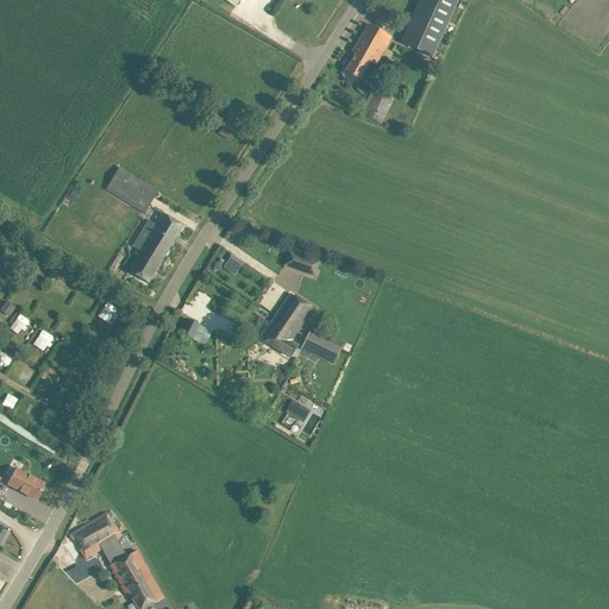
[(457,0),(419,0),(400,43),(432,58),(457,0)]
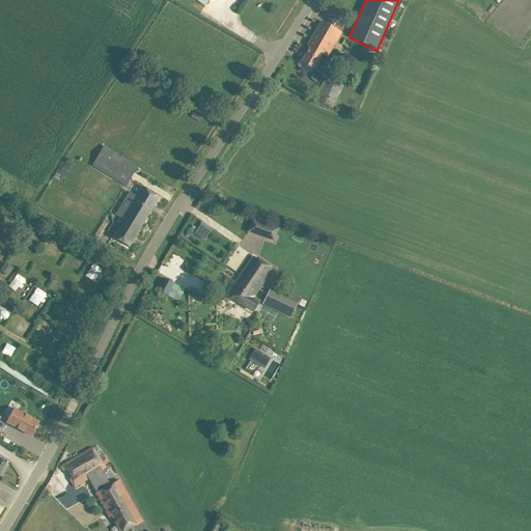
[(341,33),(330,27),(322,22),(307,47),(310,48),(302,62),(318,73),(341,33)]
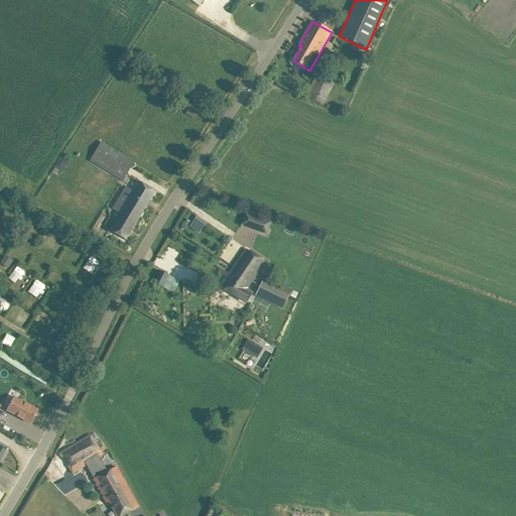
[(307,97),(320,105),(335,79),(321,72),(307,97)]
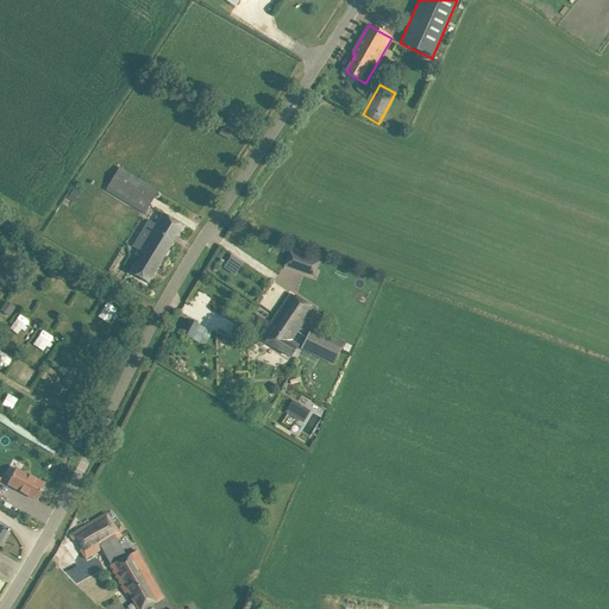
[(107,186),(145,208),(156,192),(119,168),(107,186)]
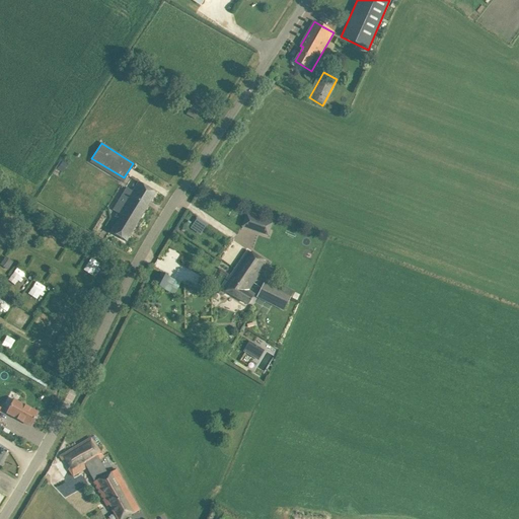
[(155,194),(138,182),(132,192),(127,188),(113,210),(121,215),(110,232),(126,242),(155,194)]
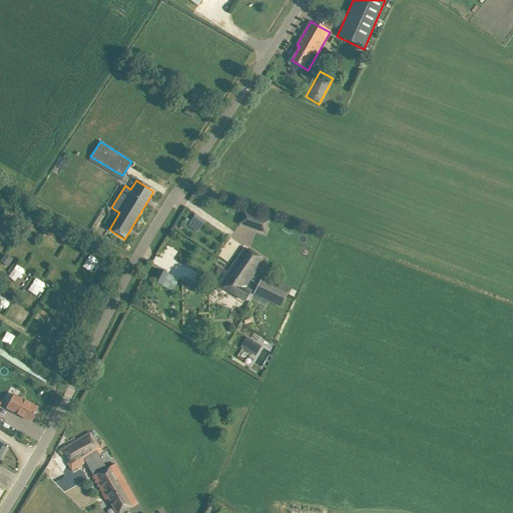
[(269,218),(244,210),(239,224),(265,232),(269,218)]
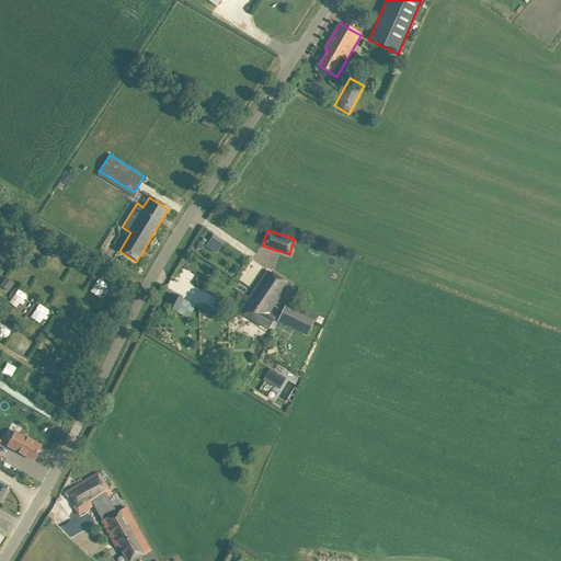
[(253,293),(273,306),(287,284),(267,271),(253,293)]
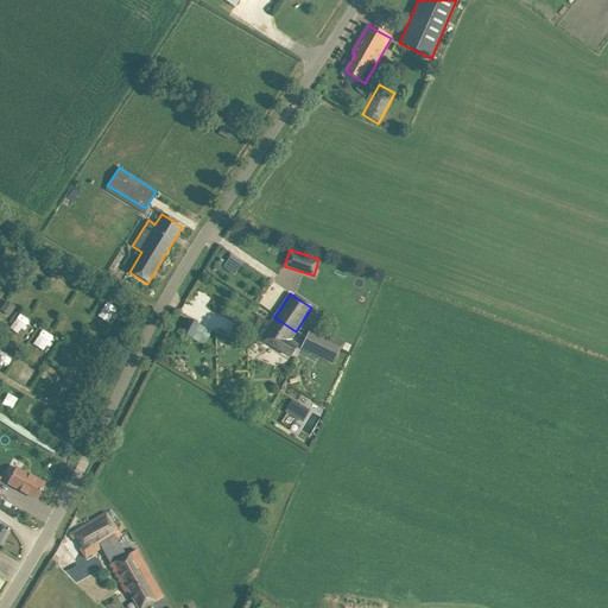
[(7,302),(1,310),(8,316),(14,308),(7,302)]
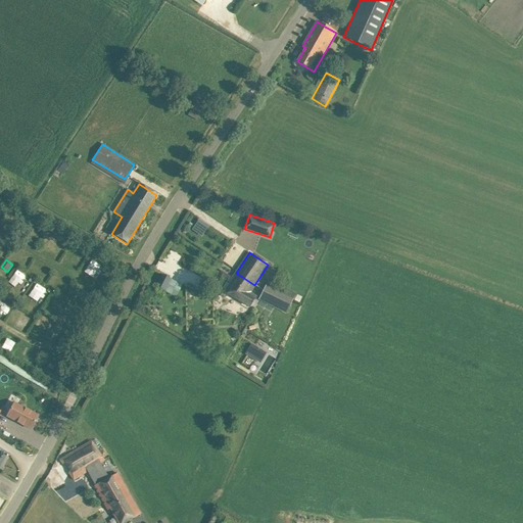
[(249,292),(254,285),(236,273),(232,278),(230,277),(222,290),(248,308),(256,297),(249,292)]
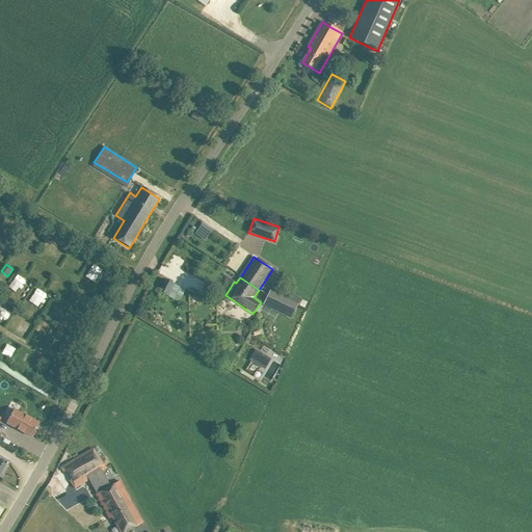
[(159,292),(166,296),(173,284),(165,280),(159,292)]
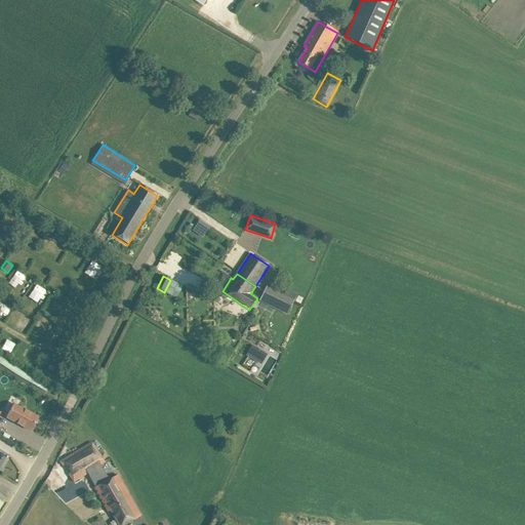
[(260,301),(287,315),(295,300),(268,286),(260,301)]
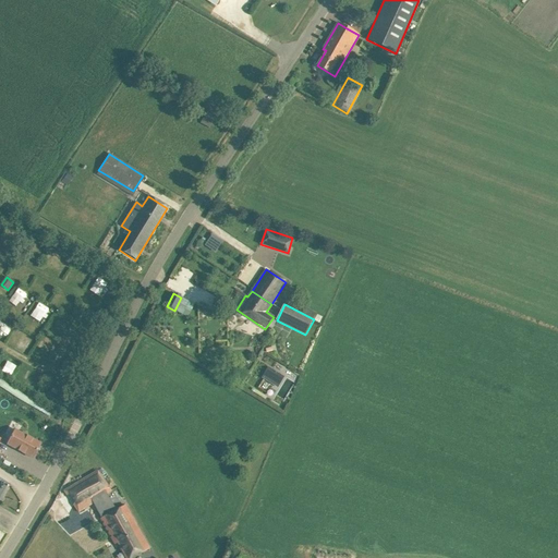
[(268,367),(262,378),(274,386),(280,375),(268,367)]
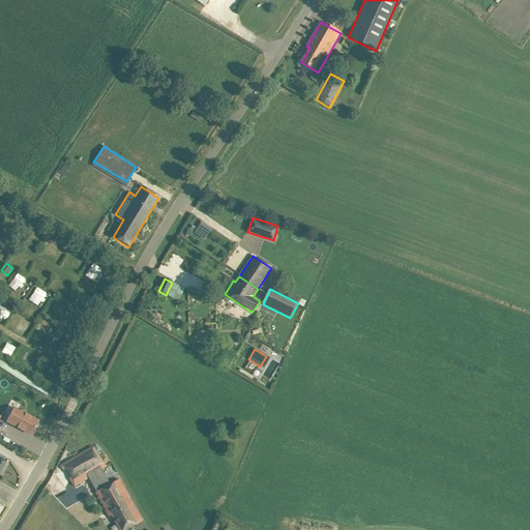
[(53,386),(62,373),(55,367),(46,381),(53,386)]
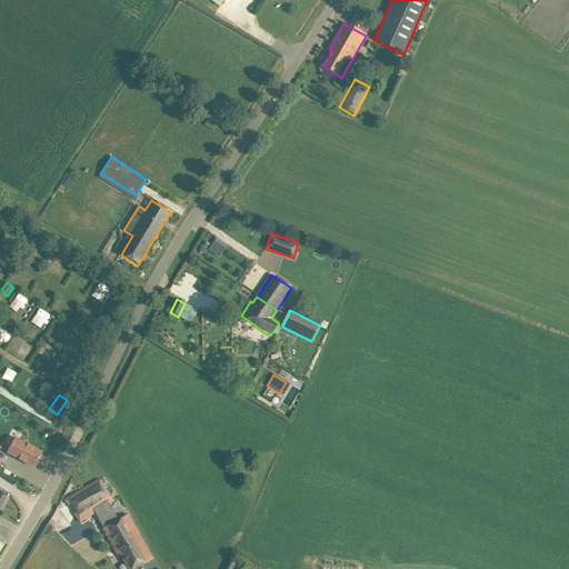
[(41,453),(32,448),(15,439),(7,452),(33,468),(41,453)]
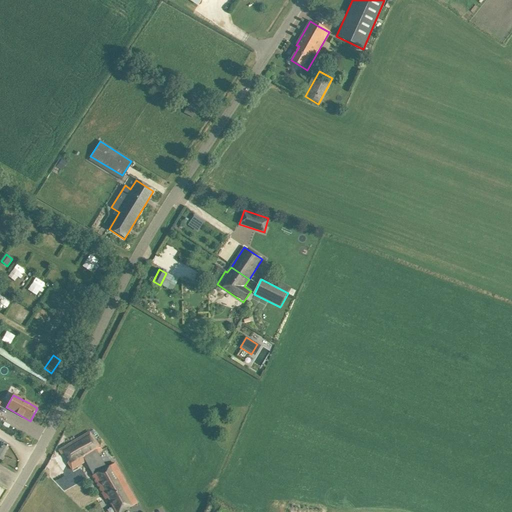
[(59,451),(72,470),(85,461),(93,476),(92,476),(105,500),(108,498),(115,511),(121,511),(137,503),(128,487),(115,463),(106,468),(98,452),(101,450),(94,439),(88,431),(59,451)]
